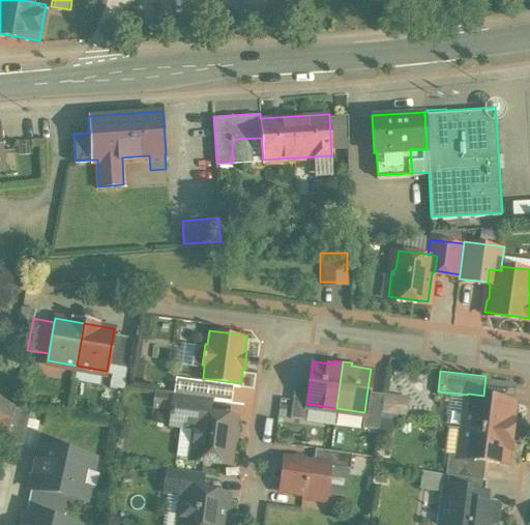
[(203,378),(176,375),(174,391),(207,396),(207,395),(209,379),(203,378)]
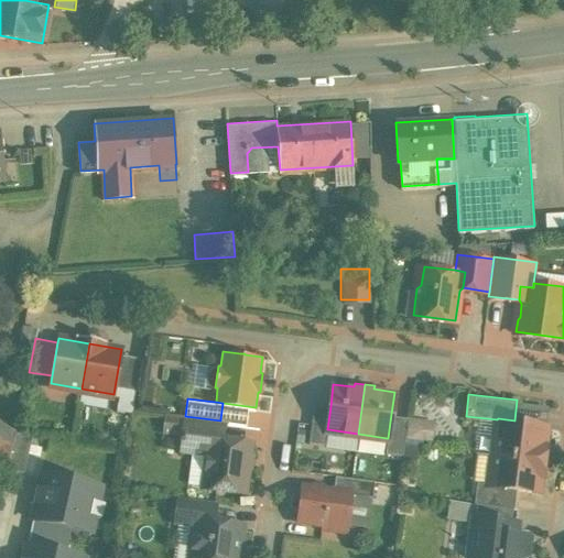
[(331,406),(314,404),(308,440),(326,442),(328,429),(327,429),(331,406)]
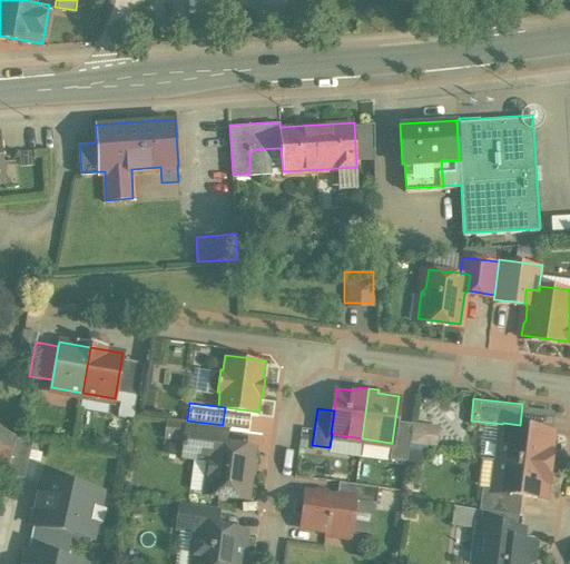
[(412,421),(395,418),(392,443),(391,443),(390,455),(408,457),(412,421)]
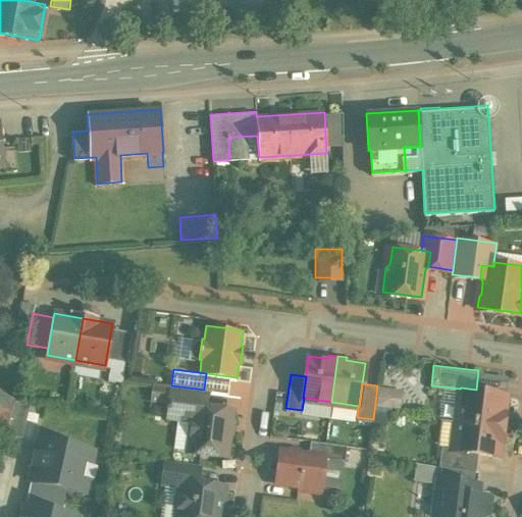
[(171,385),(169,401),(205,406),(207,391),(211,391),(211,390),(204,389),(204,390),(171,385)]
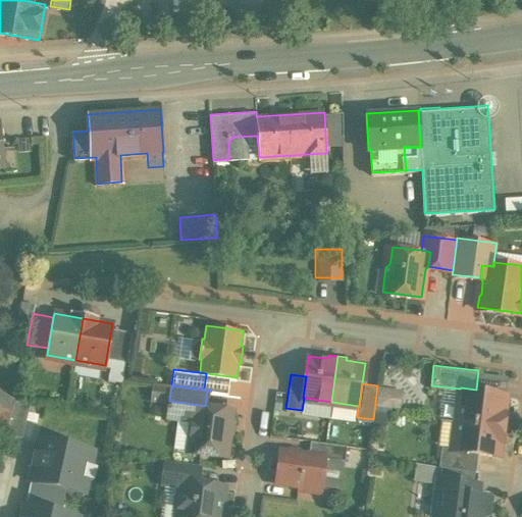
[(476,390),(461,388),(460,389),(457,420),(504,425),(505,418),(503,418),(506,393),(476,390)]
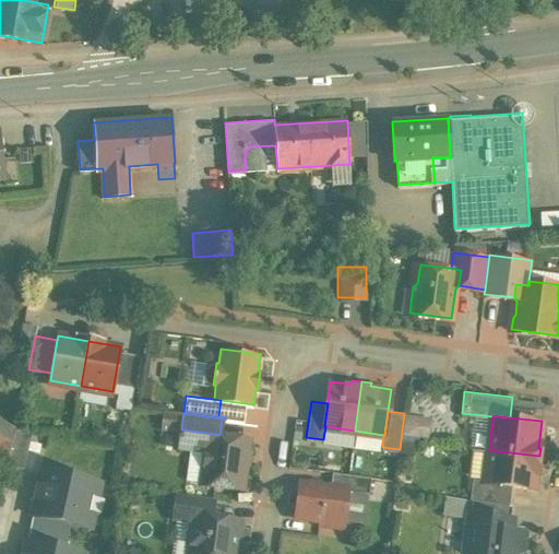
[(15,426),(0,417),(0,457),(8,461),(14,427),(15,426)]
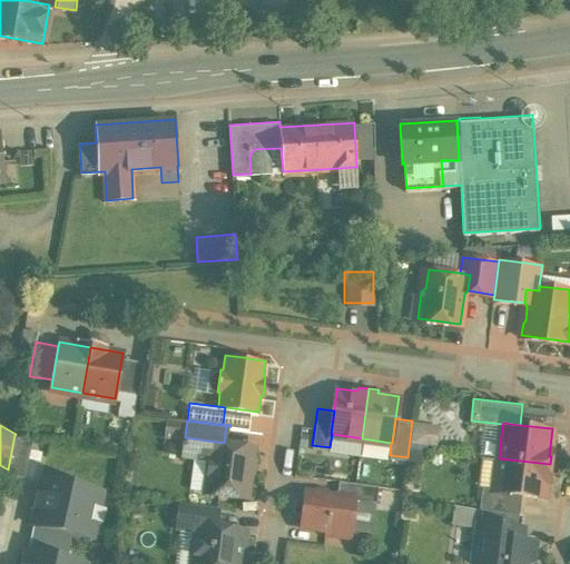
[(31,437),(15,435),(8,470),(6,477),(21,481),(31,437)]
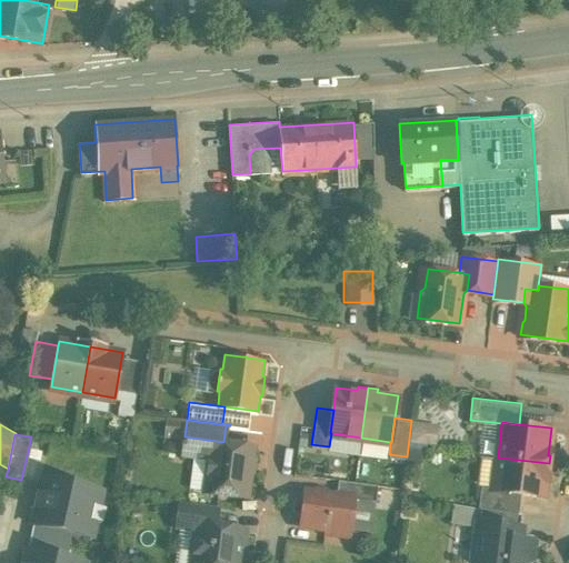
[(223,442),(185,436),(182,453),(209,456),(205,490),(247,494),(249,472),(251,471),(253,458),(251,455),(253,445),(223,442)]
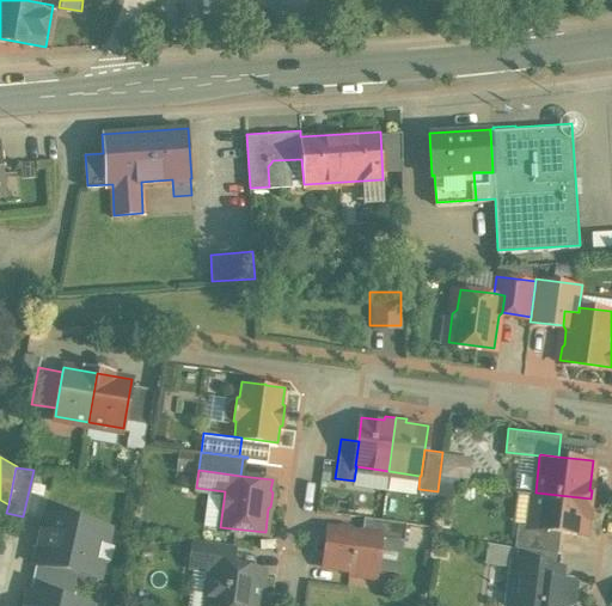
[(591,499),(536,493),(531,524),(531,525),(561,530),(585,532),(587,508),(589,508),(591,499)]
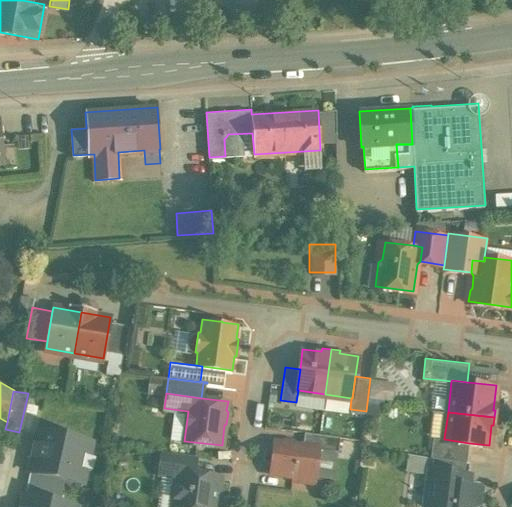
[(91,440),(38,428),(29,469),(82,481),(91,440)]
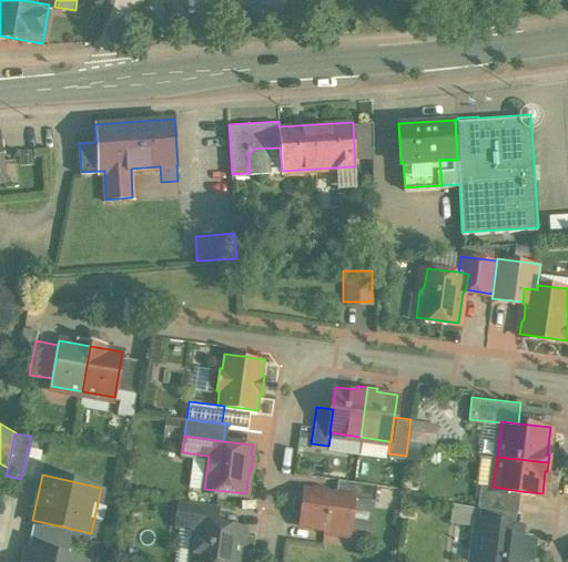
[(377,482),(337,477),(336,491),(354,494),(353,496),(375,499),(377,482)]
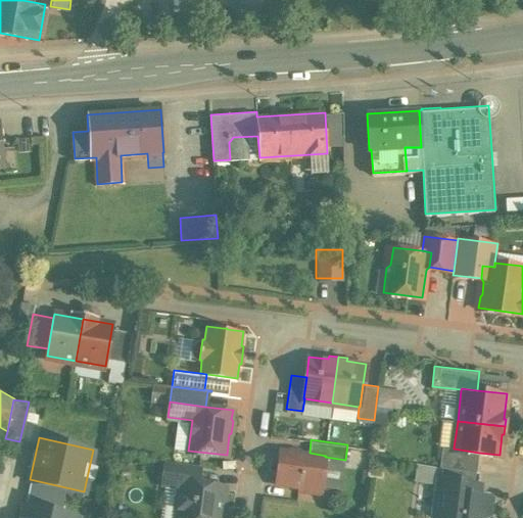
[(479,453),(454,449),(454,448),(442,445),(440,466),(442,466),(476,470),(479,453)]
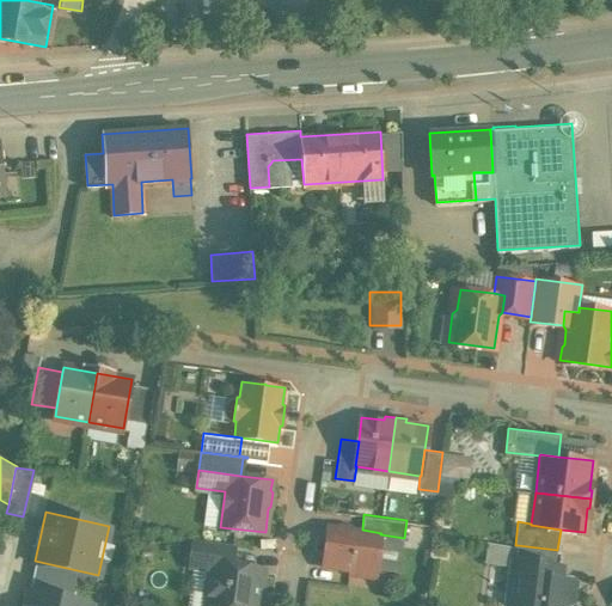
[(362,530),(329,526),(324,563),(375,570),(380,534),(381,533),(362,530)]
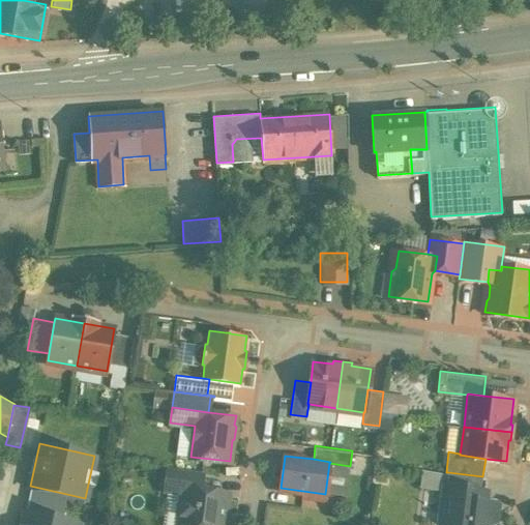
[(203,470),(168,466),(165,491),(183,493),(184,486),(201,488),(203,470)]
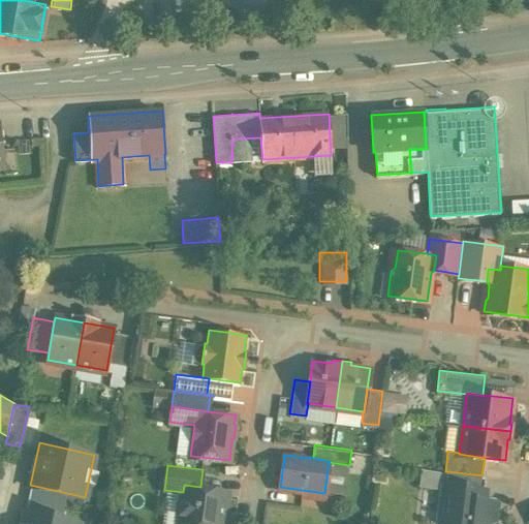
[(481,475),(447,471),(445,484),(484,489),(486,476),(481,475)]
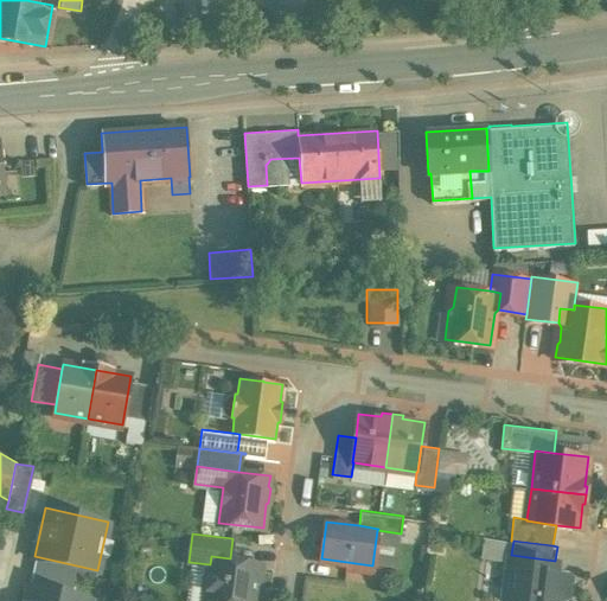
[(555,561),(511,555),(505,599),(513,600),(563,600),(561,598),(566,595),(568,576),(554,574),(555,561)]
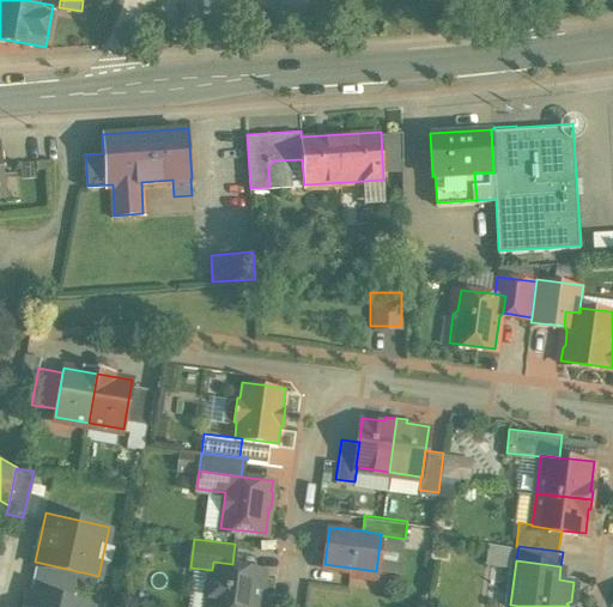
[(232,564),(213,562),(212,570),(211,580),(214,584),(211,606),(258,606),(262,569),(232,564)]
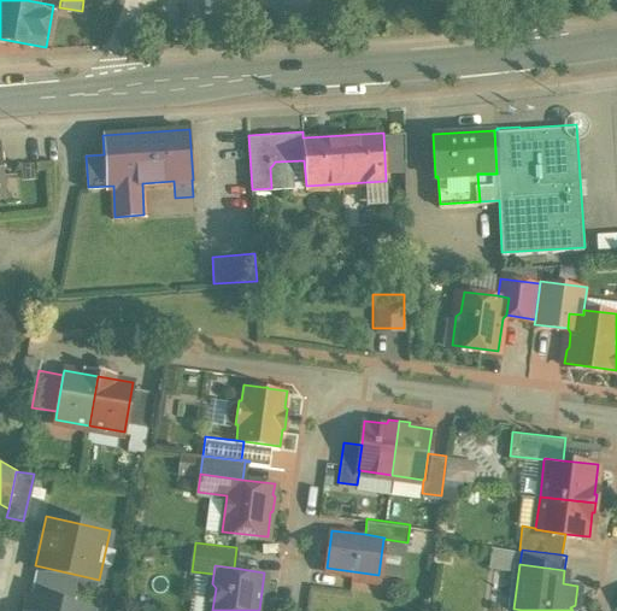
[(92,610),(93,607),(29,594),(24,610),(92,610)]
